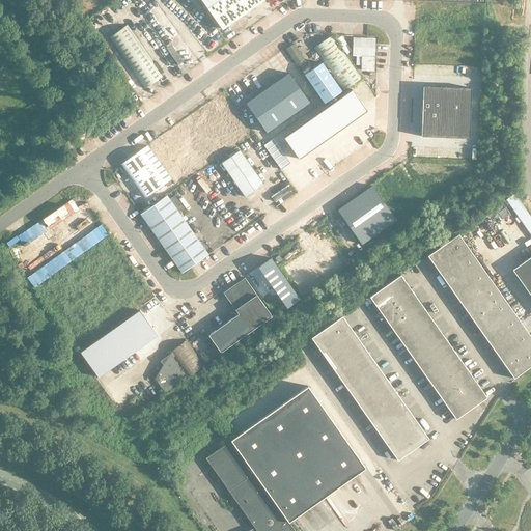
[(201,0),(222,28),(261,0),(201,0)]
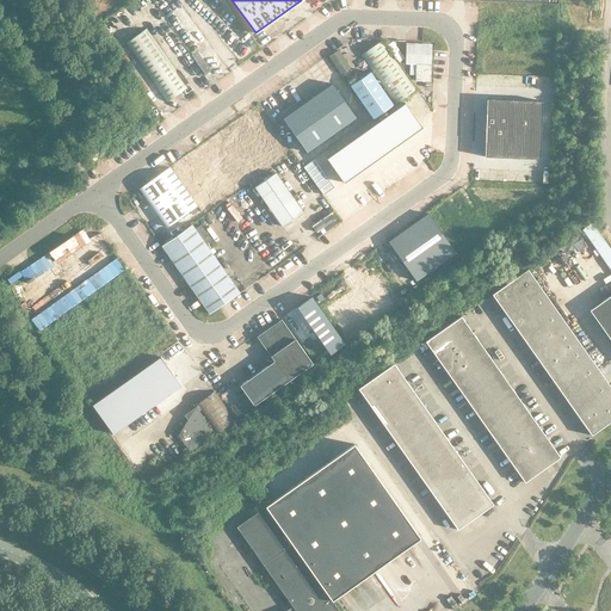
[(147,26),(128,41),(168,99),(189,86),(147,26)]
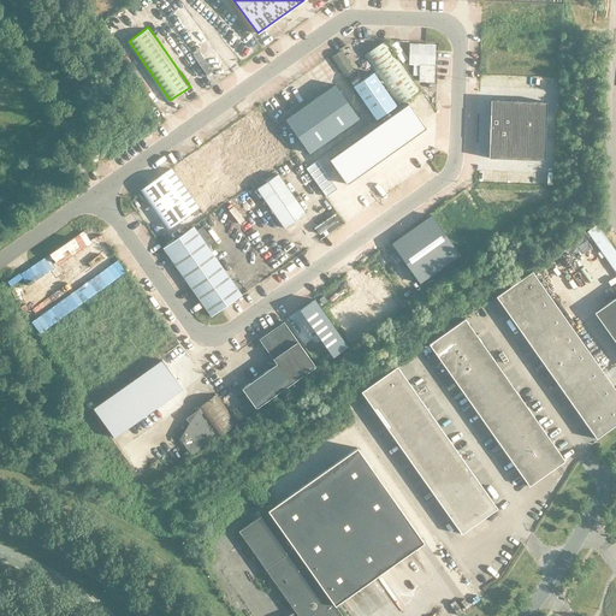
[(355,84),(378,117),(419,89),(385,40),(365,54),(377,71),(355,84)]
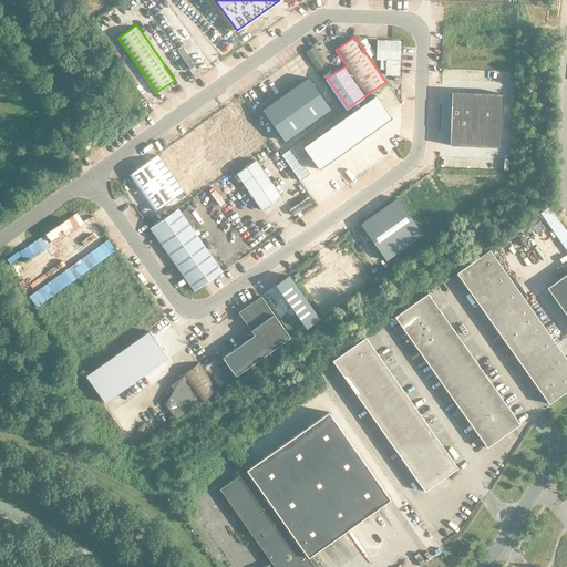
[(403,39),(379,38),(378,58),(388,58),(388,73),(402,73),(403,39)]
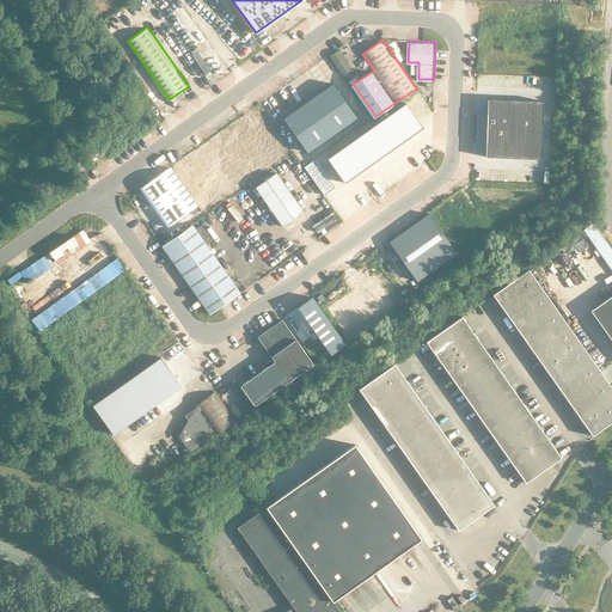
[(341,49),(331,55),(344,75),(354,68),(341,49)]
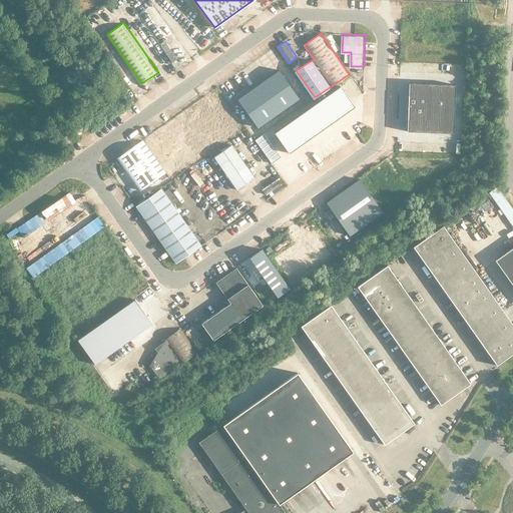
[(299,98),(279,70),(259,85),(278,113),(299,98)]
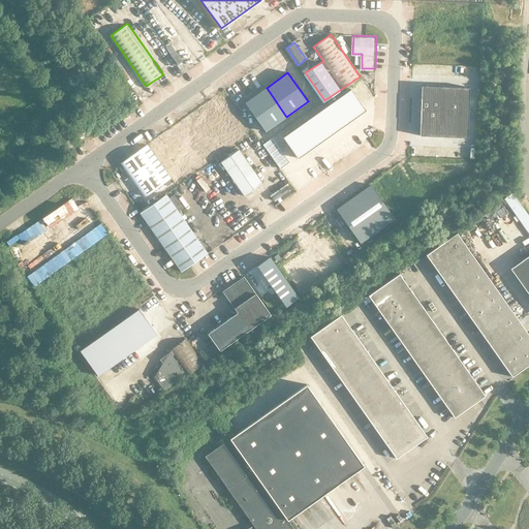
[(438,86),(422,86),(421,111),(437,112),(438,86)]
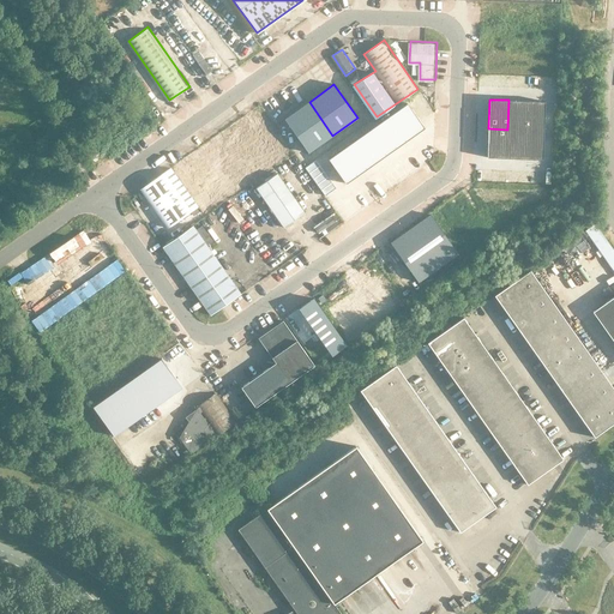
[(509,100),(507,130),(519,130),(521,101),(509,100)]
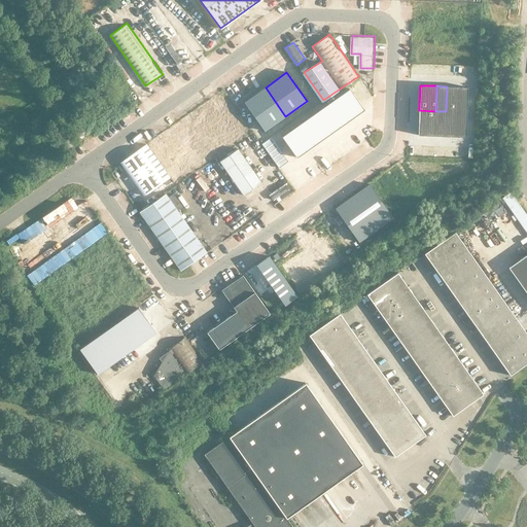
[(447,86),(446,111),(456,111),(457,86),(447,86)]
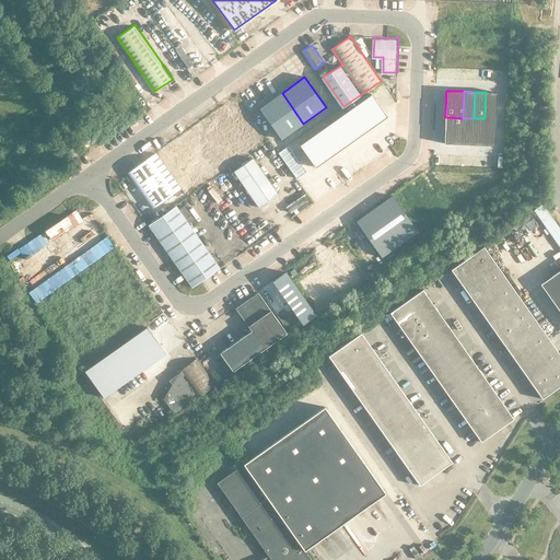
[(486,92),(485,118),(496,119),(497,93),(486,92)]
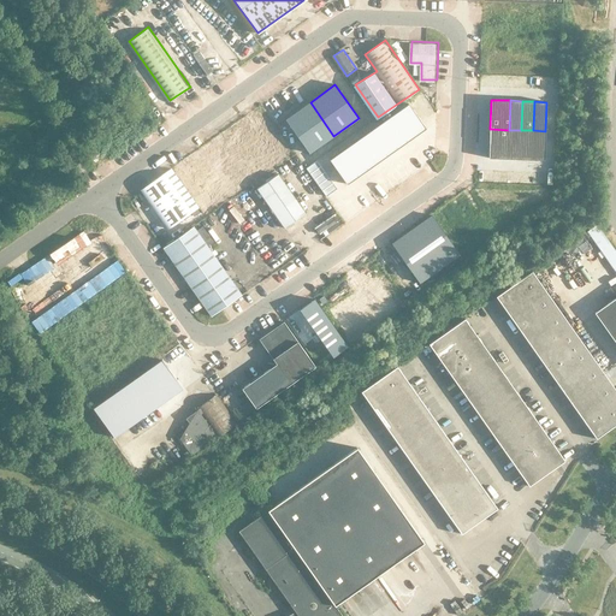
[(285,119),(309,153),(333,136),(311,102),(285,119)]
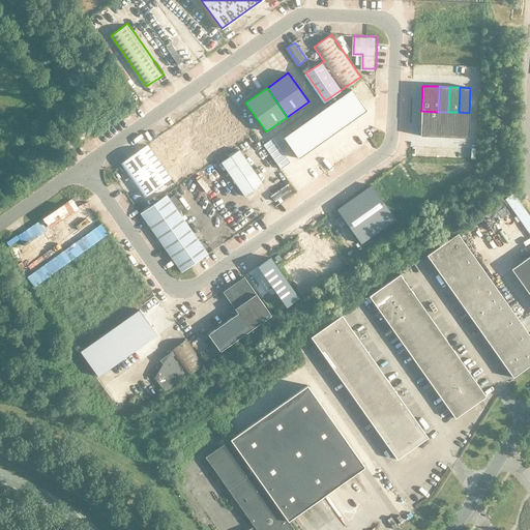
[(350,88),(342,94),(357,115),(365,109),(350,88)]
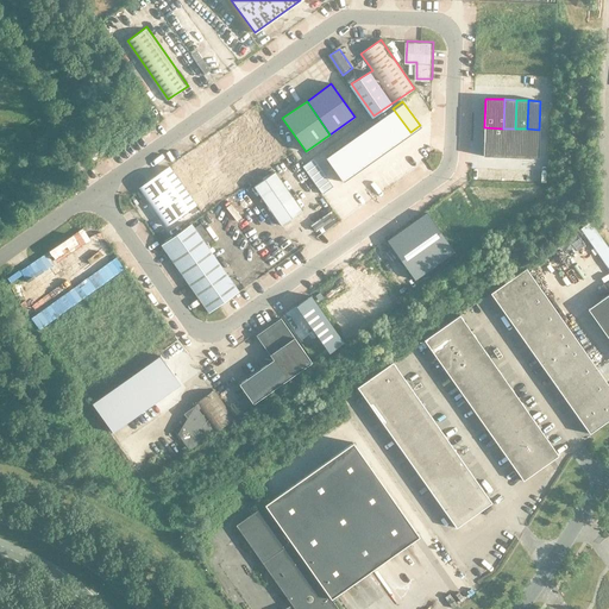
[(393,108),(383,115),(400,139),(410,132),(393,108)]
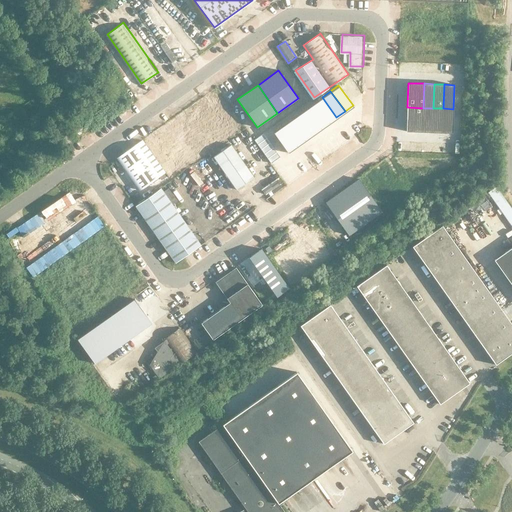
[(322,97),(314,102),(328,123),(336,117),(322,97)]
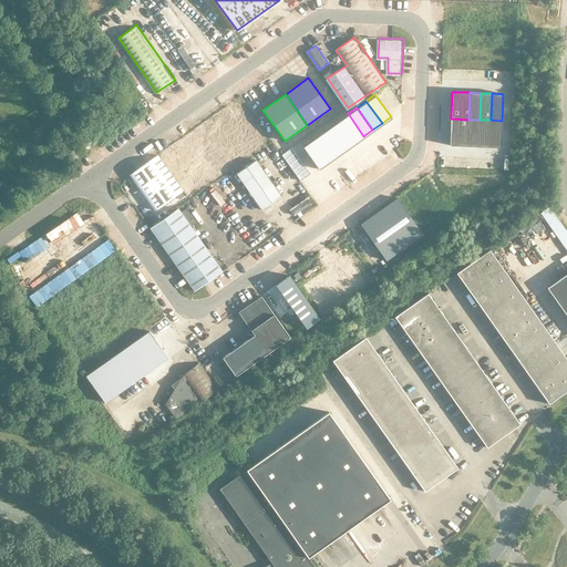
[(348,113),(339,120),(354,143),(363,136),(348,113)]
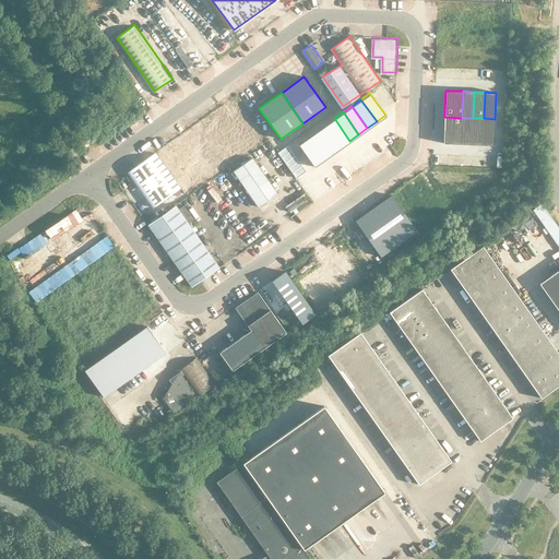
[(251,151),(226,116),(204,132),(228,166),(251,151)]
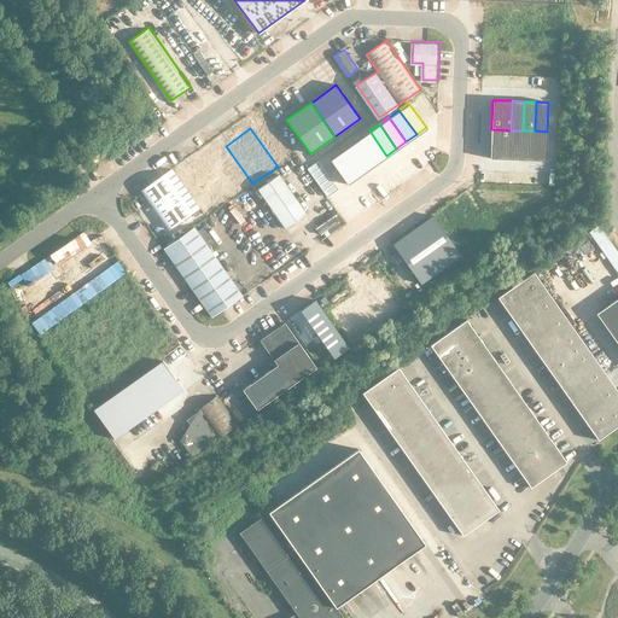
[(490,158),(509,159),(511,130),(491,129),(490,158)]
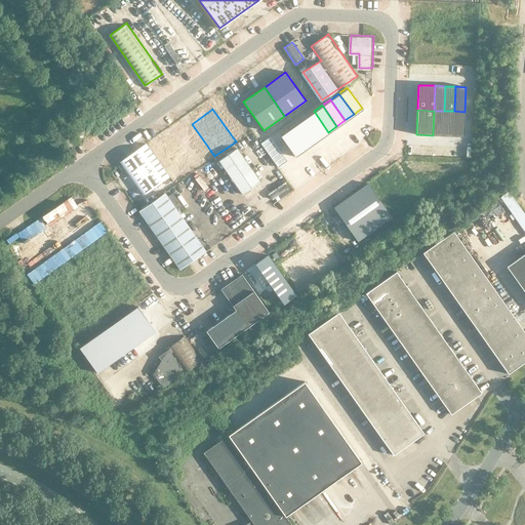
[(314,111),(306,117),(320,137),(328,132),(314,111)]
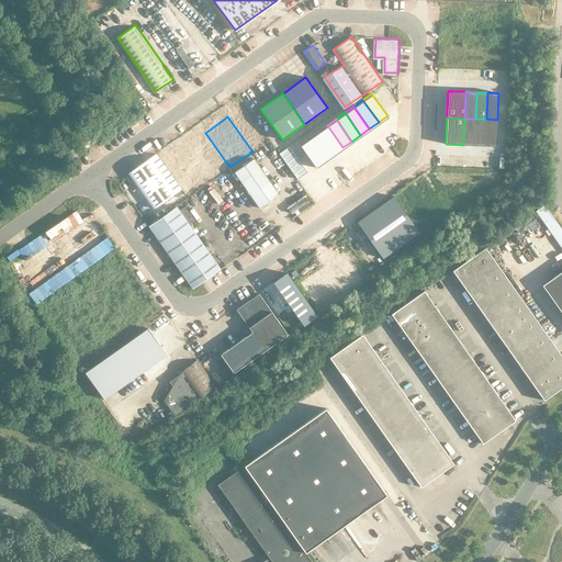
[(475,119),(464,119),(463,145),(474,145),(475,119)]
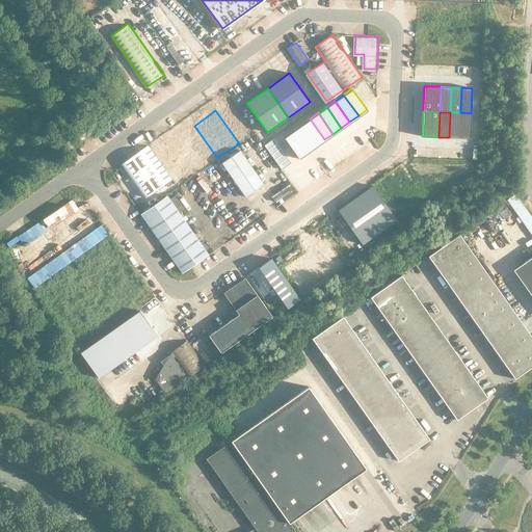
[(449,137),(459,137),(460,112),(450,112),(449,137)]
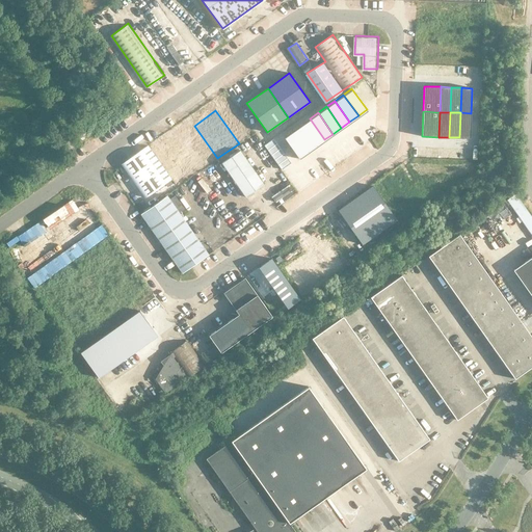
[(459,137),(470,138),(471,113),(460,112),(459,137)]
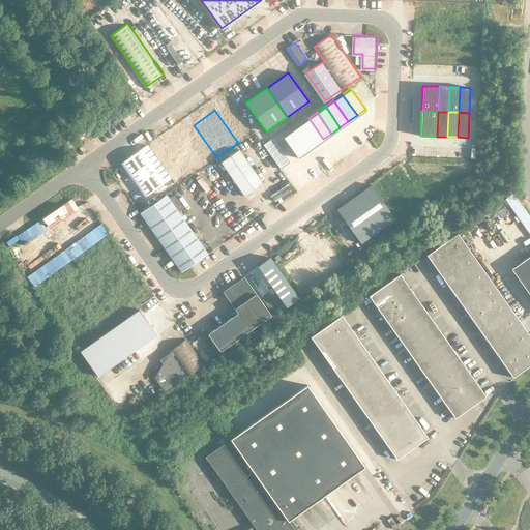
[(308,118),(299,124),(315,145),(323,139),(308,118)]
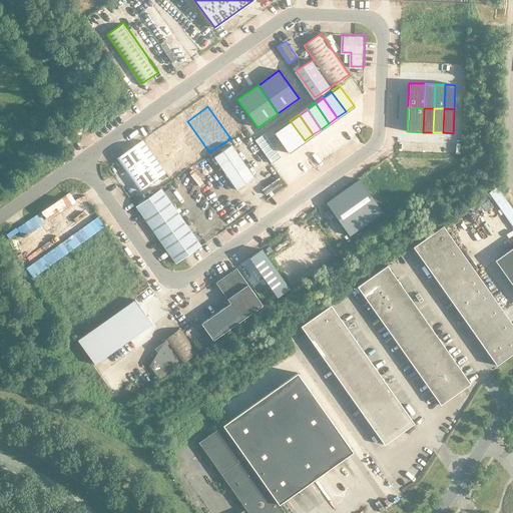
[(290,120),(282,125),(297,146),(305,140),(290,120)]
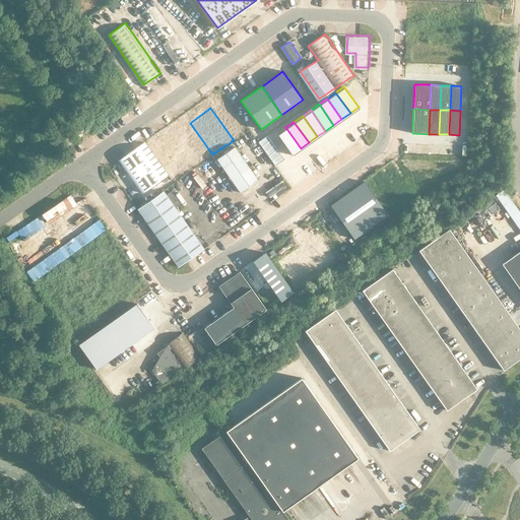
[(190,123),(169,137),(191,170),(212,154),(190,123)]
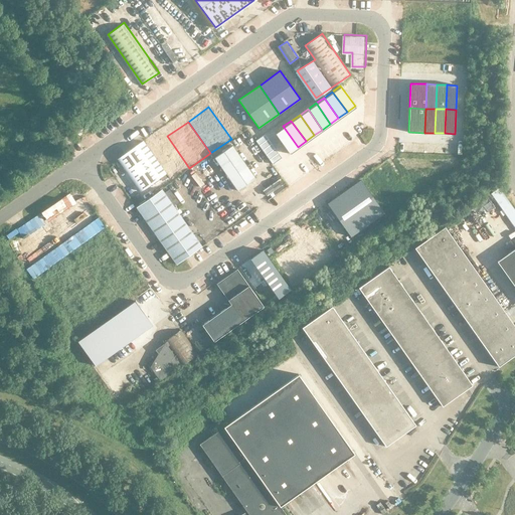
[(283,126),(275,132),(289,153),(298,147),(283,126)]
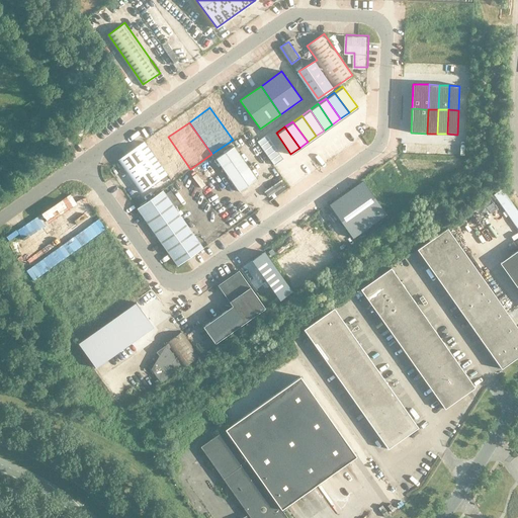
[(271,144),(268,139),(259,145),(262,150),(271,144)]
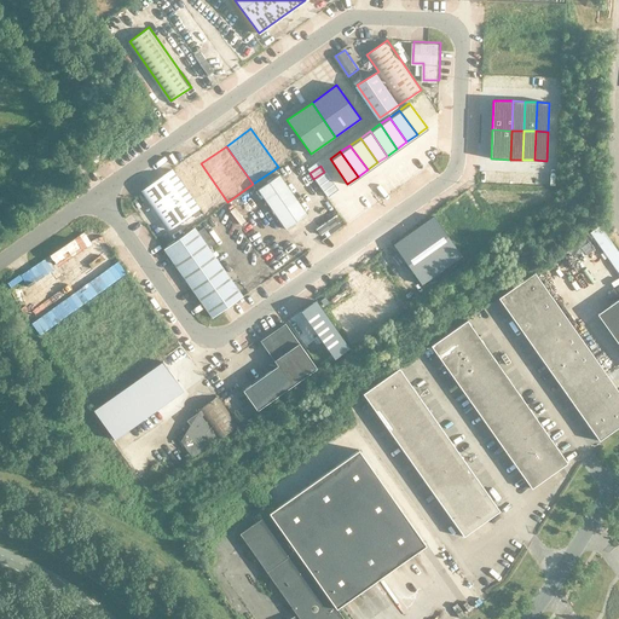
[(328,177),(324,172),(313,179),(317,185),(328,177)]
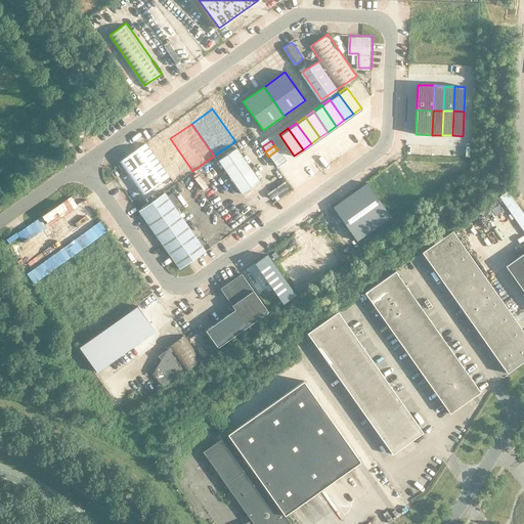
[(139,146),(120,161),(143,194),(163,180),(139,146)]
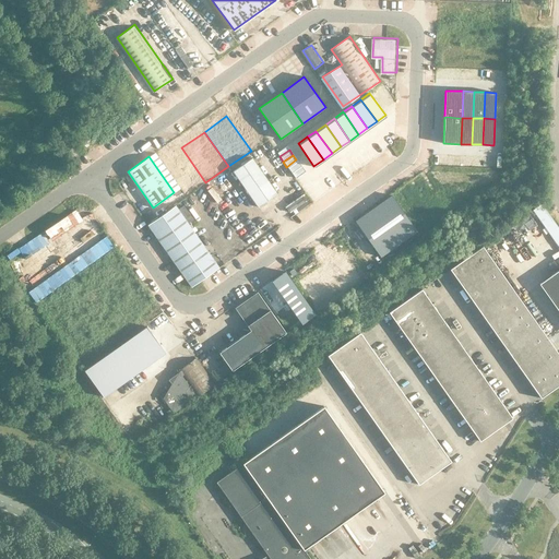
[(256,157),(235,171),(260,207),(280,193),(256,157)]
